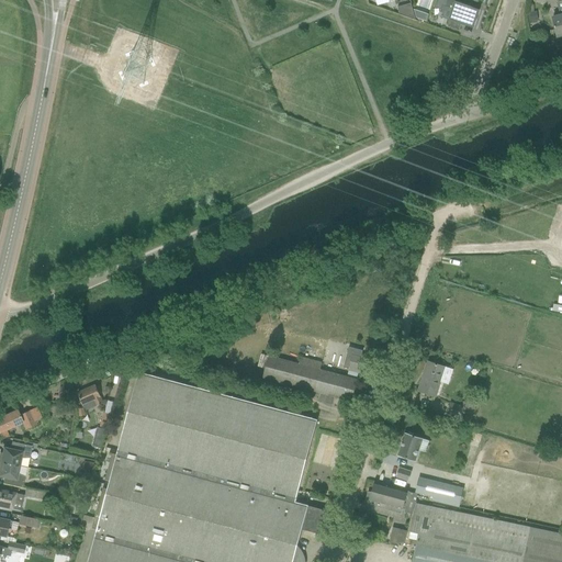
[(436,0),(435,8),(441,10),(442,6),(452,9),(449,20),(449,21),(448,25),(459,30),(460,24),(473,29),(478,18),(476,18),(480,10),(472,8),(454,1),(454,0),(436,0)]
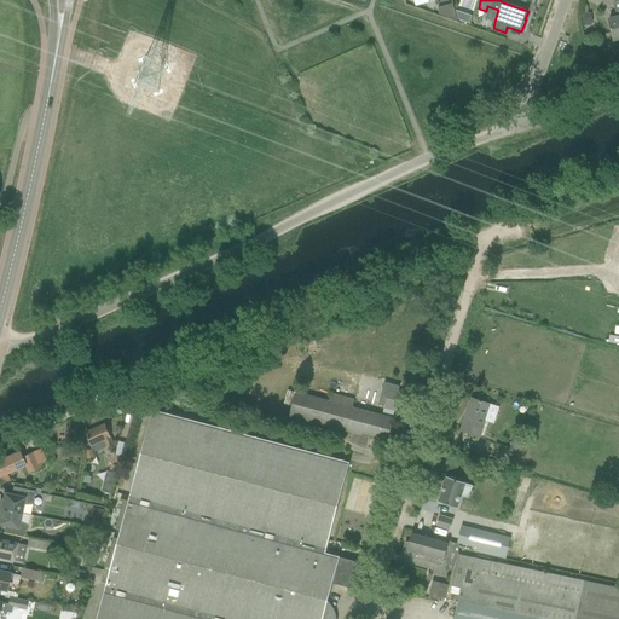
[(618,0),(614,0),(614,3),(618,1),(618,17),(608,21),(613,40),(618,39),(618,0)]
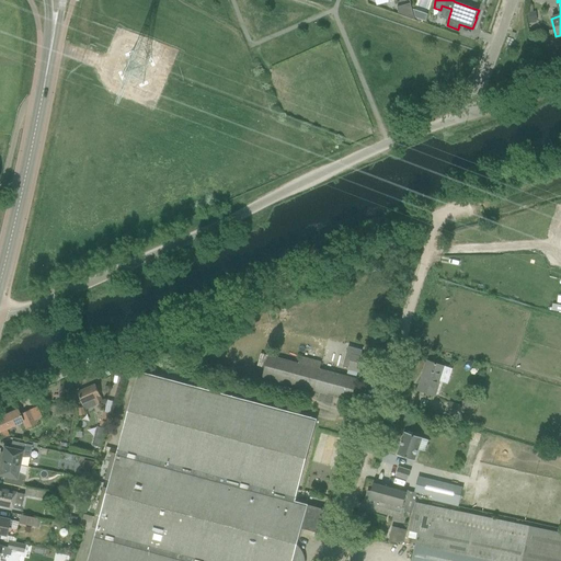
[(412,4),(399,7),(401,15),(413,13),(412,4)]
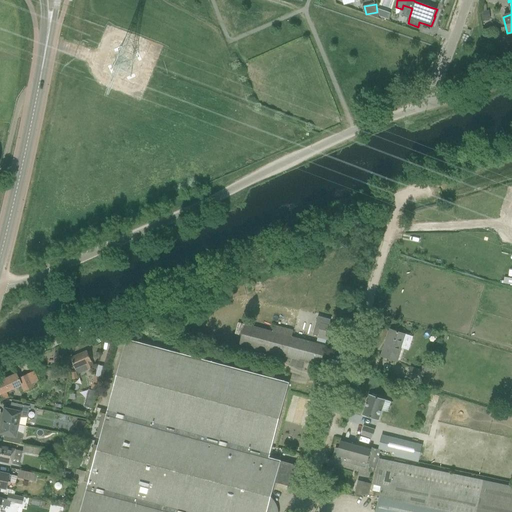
[(482,12),(483,21),(490,20),(489,12),(482,12)]
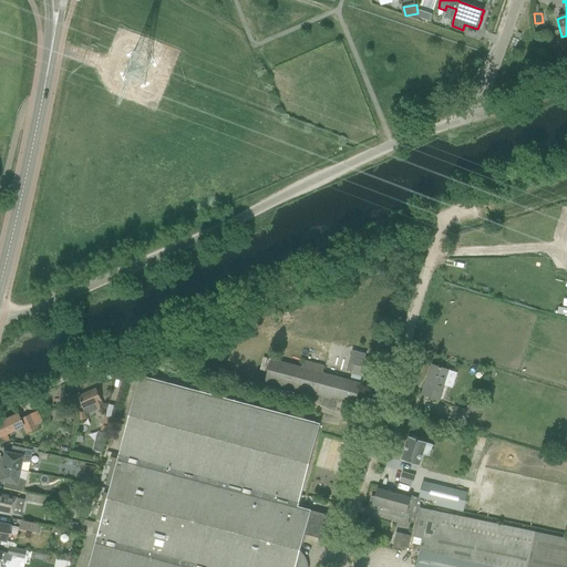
[(362,375),(367,360),(364,360),(366,353),(352,350),(347,371),(352,372),(362,375)]
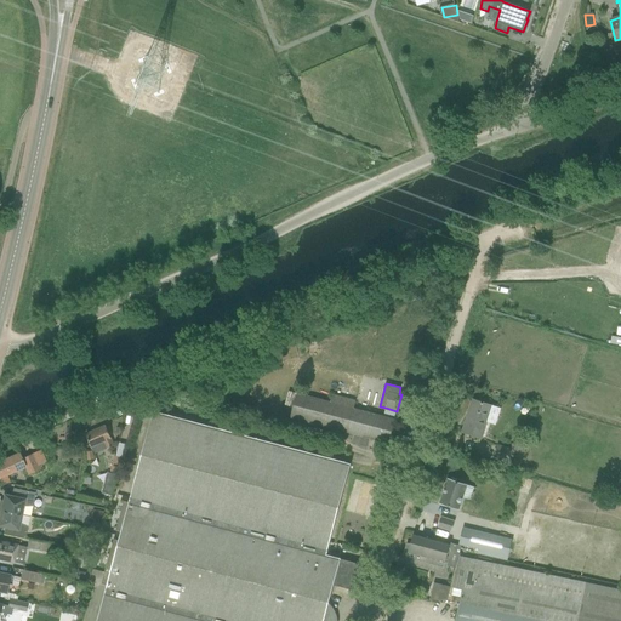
[(290,417),(388,444),(394,420),(353,409),(355,402),(332,396),(330,402),(296,393),(290,417)]
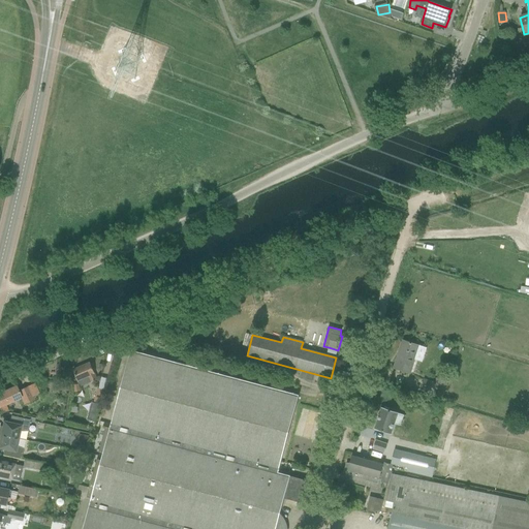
[(410,374),(419,346),(403,341),(394,368),(410,374)]
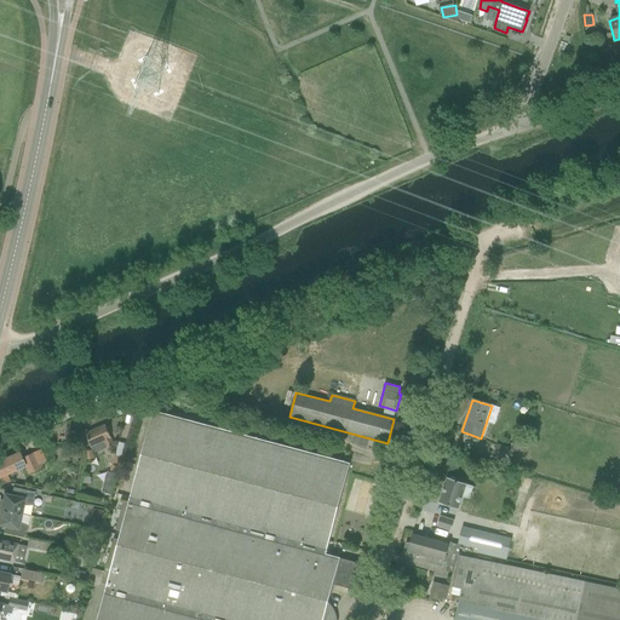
[(322,619),(328,602),(331,592),(333,583),(351,587),(354,578),(357,563),(321,554),(322,549),(327,550),(339,505),(350,464),(155,411),(130,501),(124,500),(116,529),(122,530),(120,540),(114,538),(102,583),(108,585),(107,589),(98,619),(322,619)]
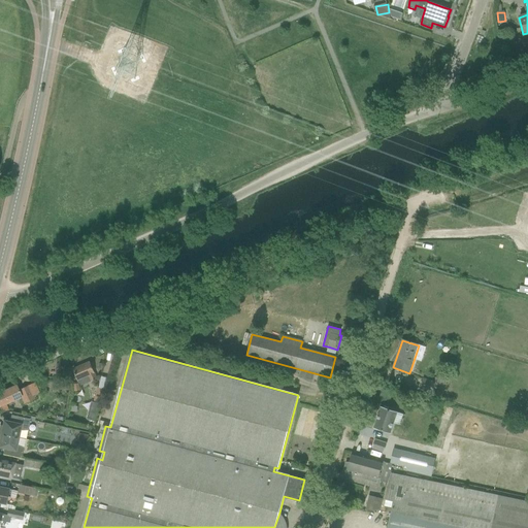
[(97,380),(94,372),(90,362),(73,369),(77,381),(89,376),(91,382),(97,380)]
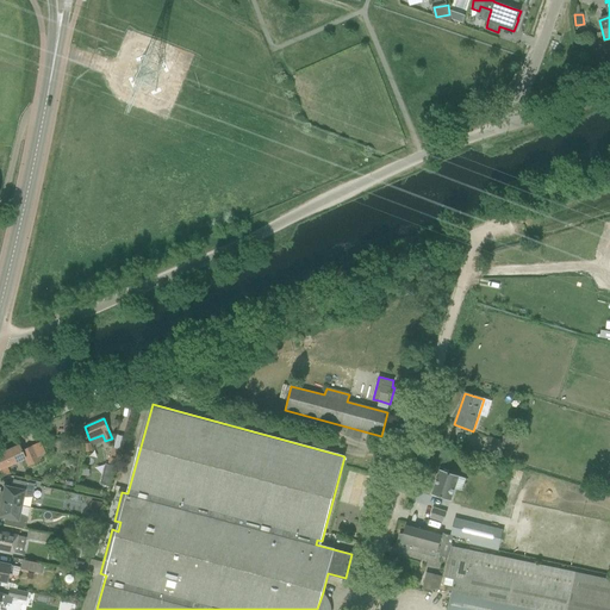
[(515,441),(503,437),(502,442),(490,439),(486,447),(499,452),(498,455),(509,459),(515,441)]
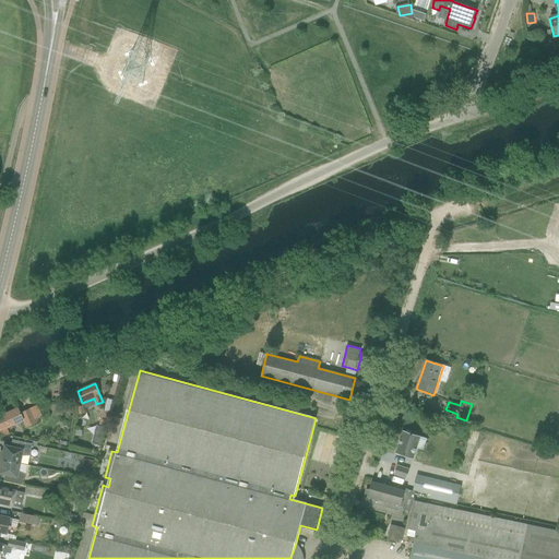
[(25,427),(35,423),(28,409),(19,414),(16,408),(0,415),(0,433),(1,436),(9,436),(6,428),(22,420),(25,427)]
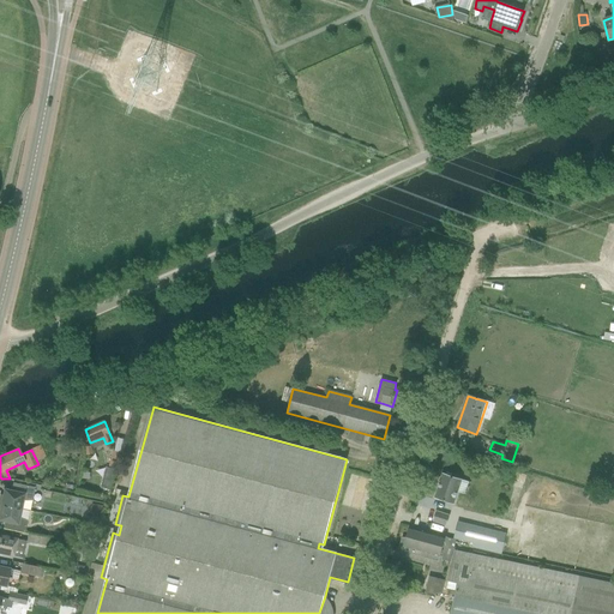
[(120,469),(124,455),(113,452),(109,467),(120,469)]
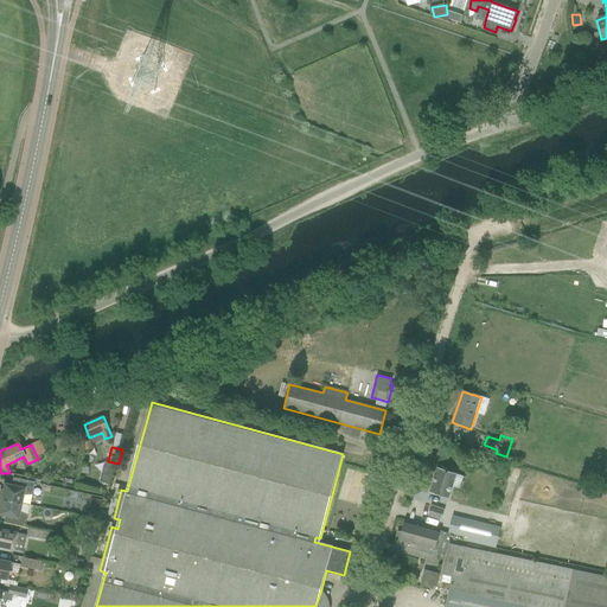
[(115,466),(108,464),(104,474),(113,477),(115,466)]
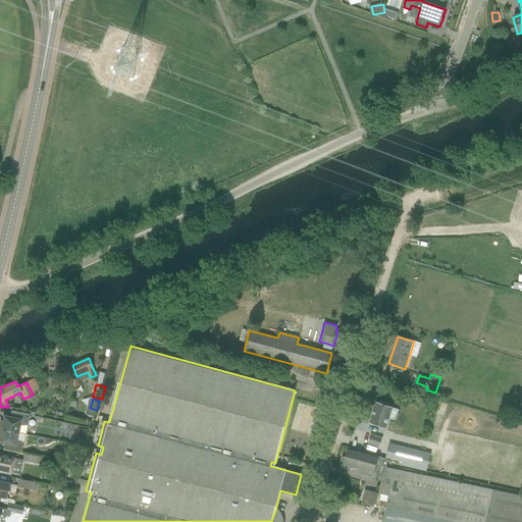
[(392,408),(386,406),(376,403),(369,424),(384,429),(392,408)]
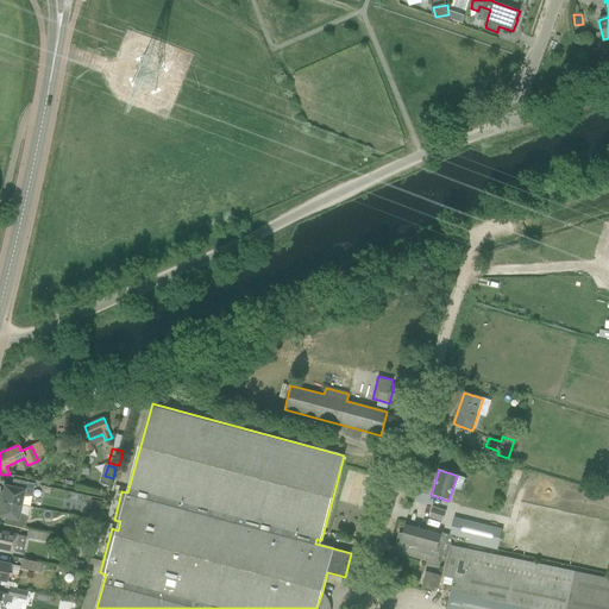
[(11,488),(4,487),(2,491),(0,491),(0,490),(0,501),(19,506),(22,497),(31,497),(33,484),(12,479),(11,488)]
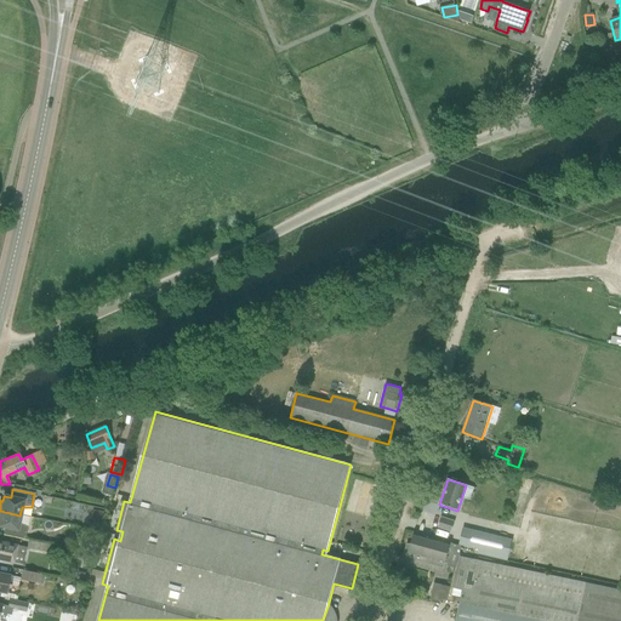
[(93,510),(91,523),(102,524),(104,512),(93,510)]
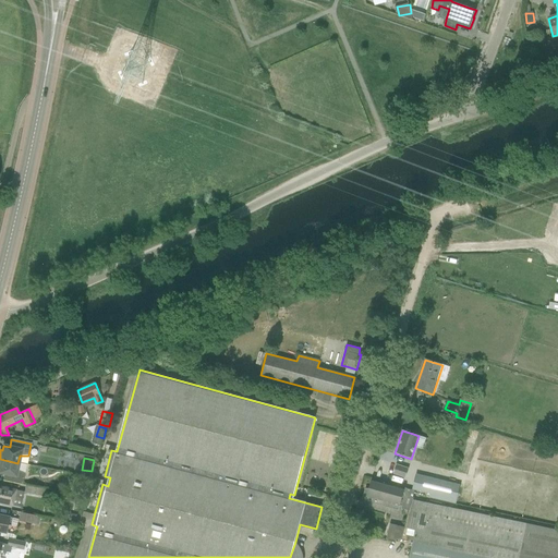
[(17,463),(0,459),(0,473),(3,474),(2,481),(22,485),(24,474),(16,470),(17,463)]
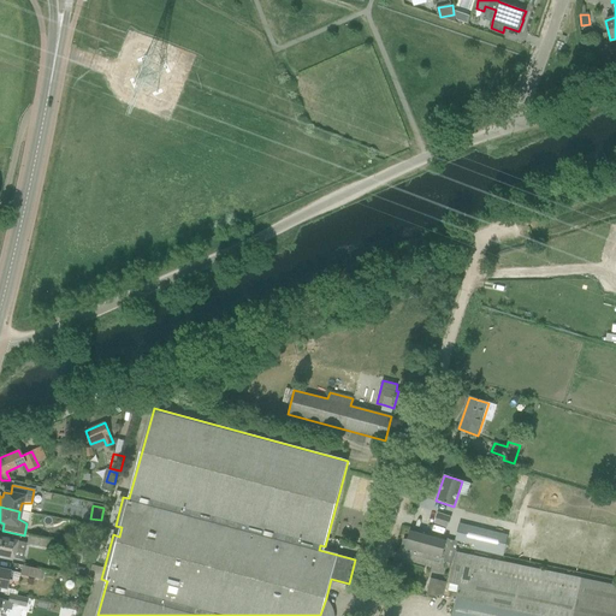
[(451,517),(437,514),(434,522),(448,527),(451,517)]
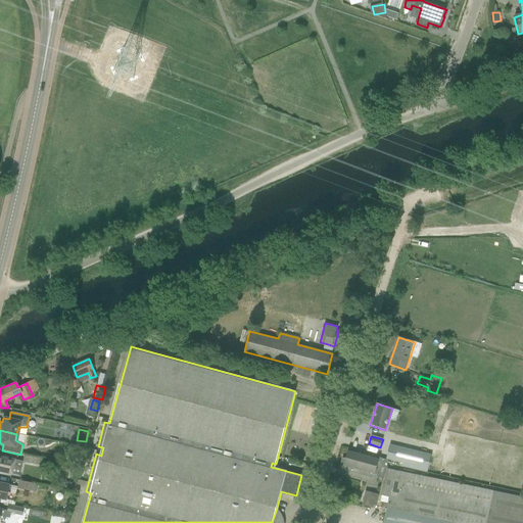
[(390,445),(387,459),(403,463),(402,466),(427,472),(431,456),(390,445)]
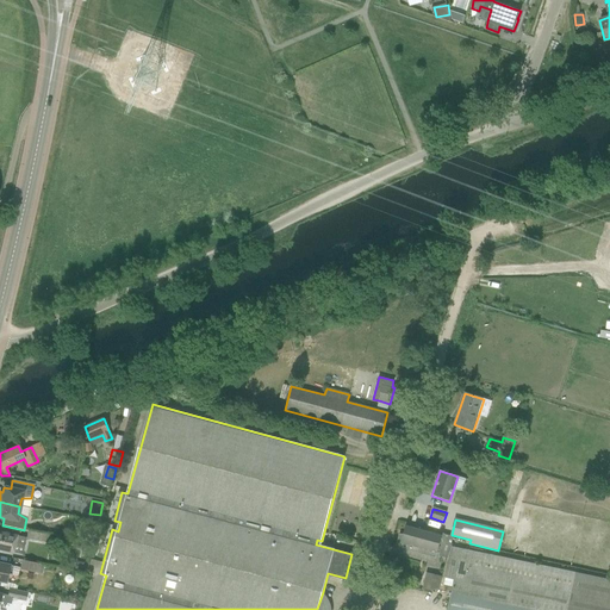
[(443,534),(406,524),(404,535),(399,534),(397,546),(408,548),(406,551),(436,559),(437,553),(448,555),(453,536),(443,534)]
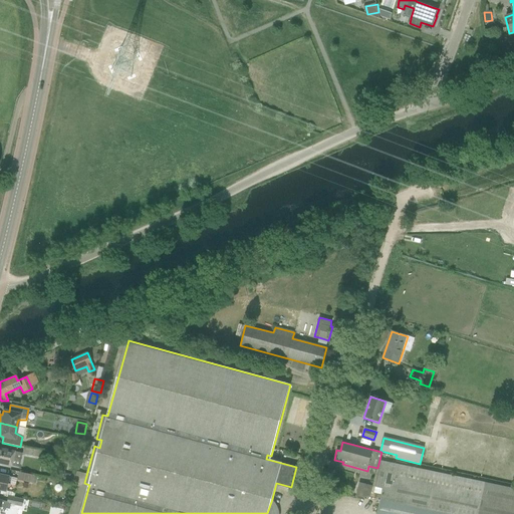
[(40,458),(41,451),(24,448),(23,455),(40,458)]
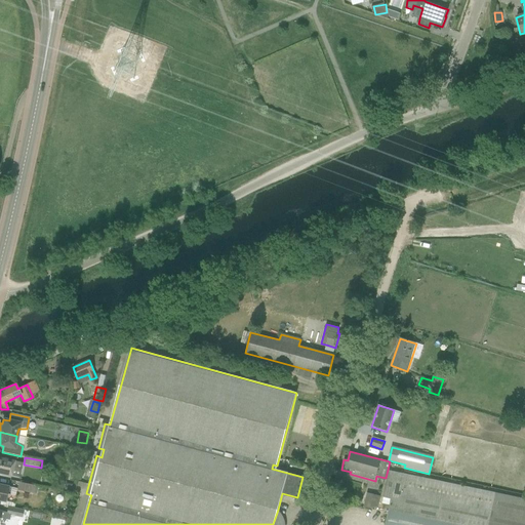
[(15,469),(17,462),(0,458),(0,473),(11,476),(12,468),(15,469)]
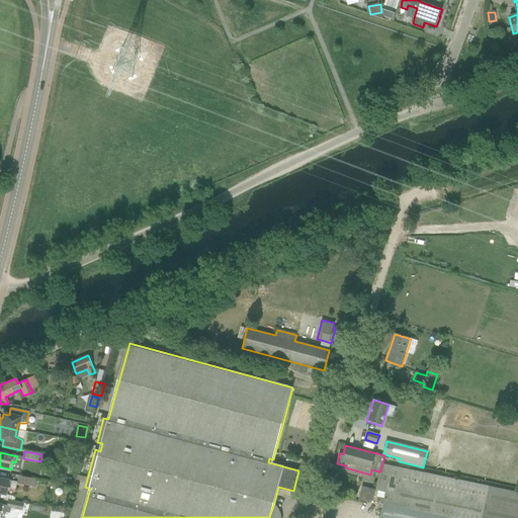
[(517,517),(517,493),(383,464),(377,494),(376,499),(384,500),(380,517),(517,517)]
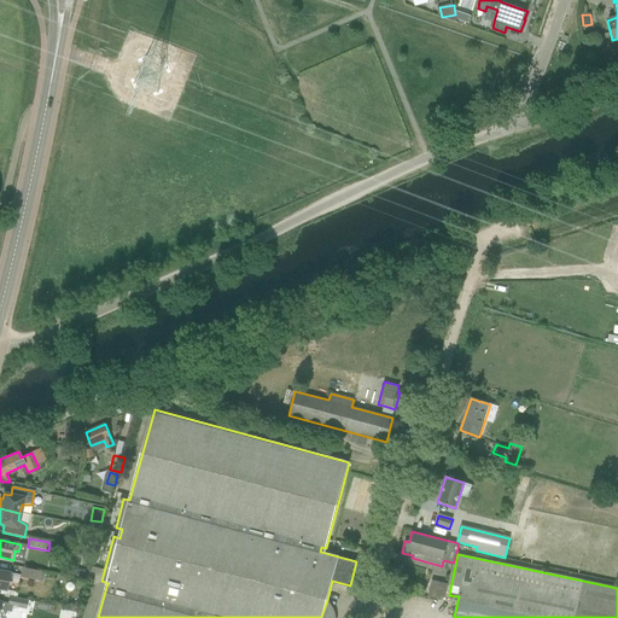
[(21,569),(19,577),(42,582),(44,572),(21,569)]
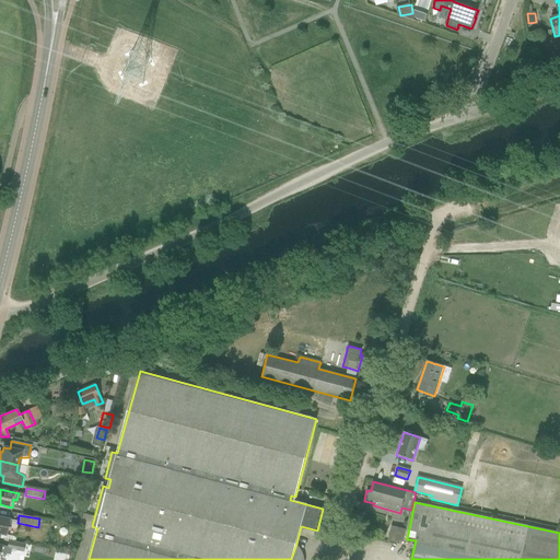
[(10,528),(12,520),(0,517),(0,534),(4,535),(7,527),(10,528)]
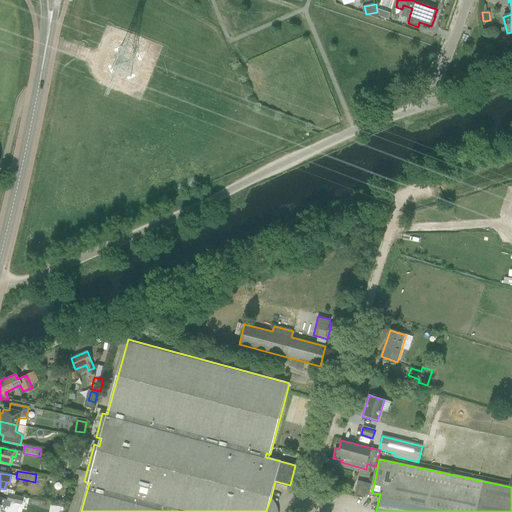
[(368,495),(371,484),(358,481),(354,494),(360,496),(368,495)]
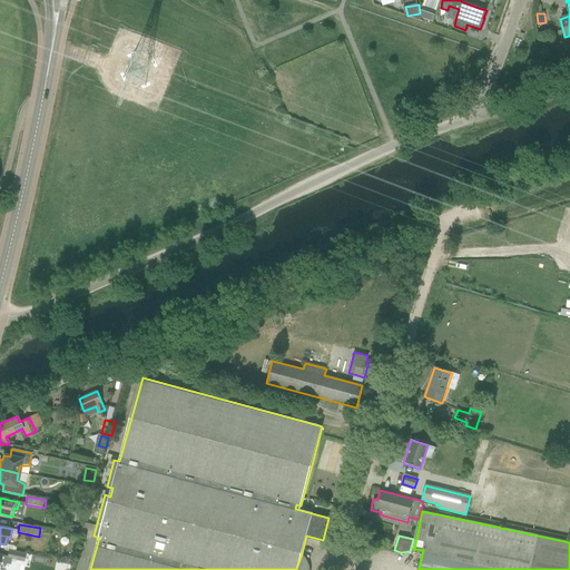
[(1,556),(1,554),(0,554),(0,562),(10,564),(11,559),(23,562),(26,553),(8,550),(7,557),(1,556)]
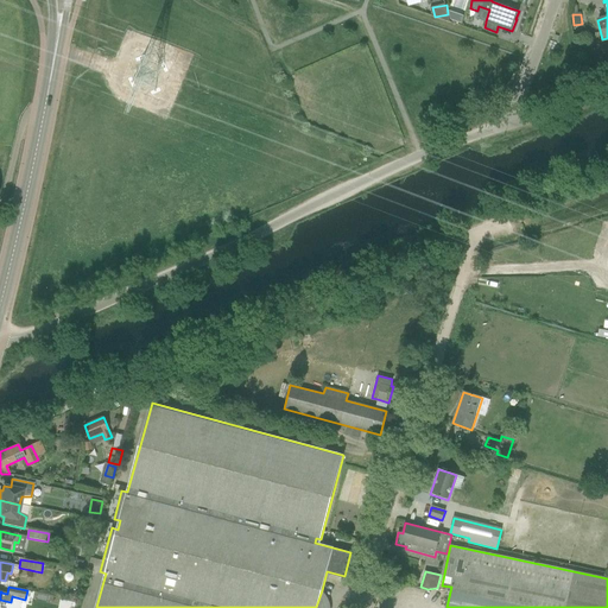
[(56,597),(55,605),(69,607),(71,601),(56,597)]
